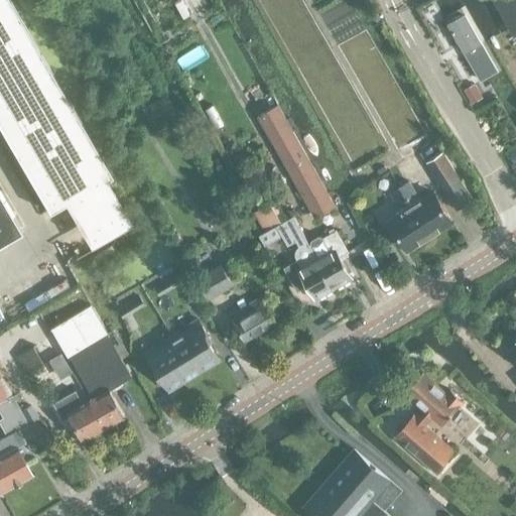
[(111,174),(8,0),(0,0),(0,127),(47,209),(47,210),(48,211),(65,202),(106,177),(111,174)]
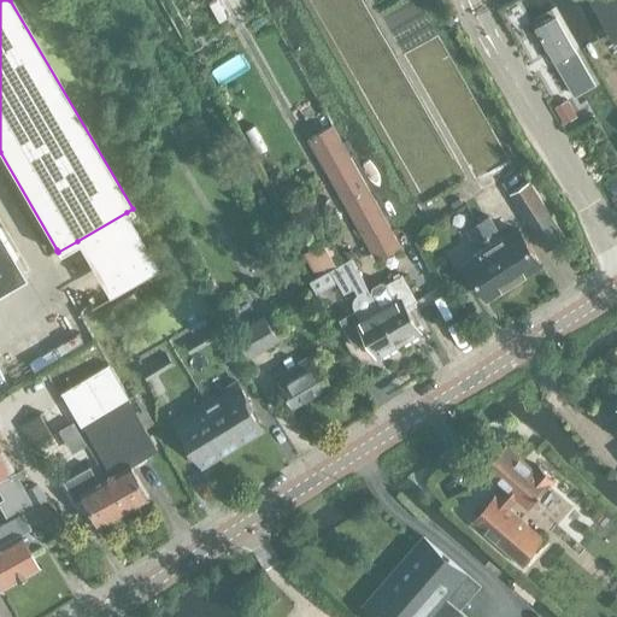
[(616,0),(588,0),(609,34),(613,43),(616,41),(616,0)]
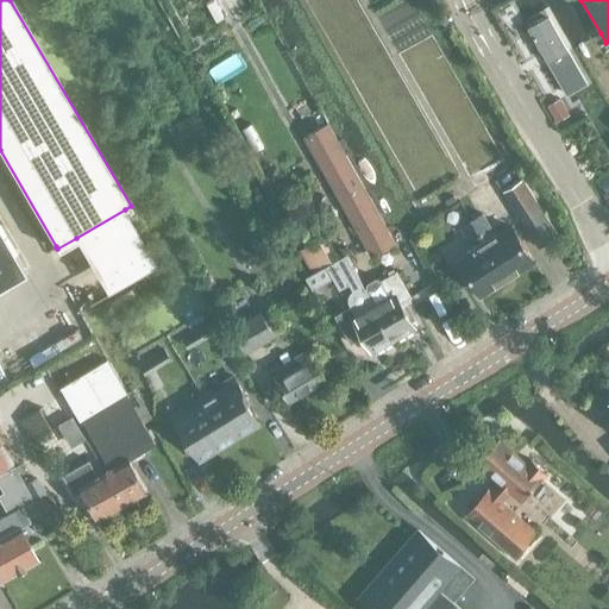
[(394,243),(346,158),(327,123),(303,137),(321,170),(322,169),(371,256),(394,243)]
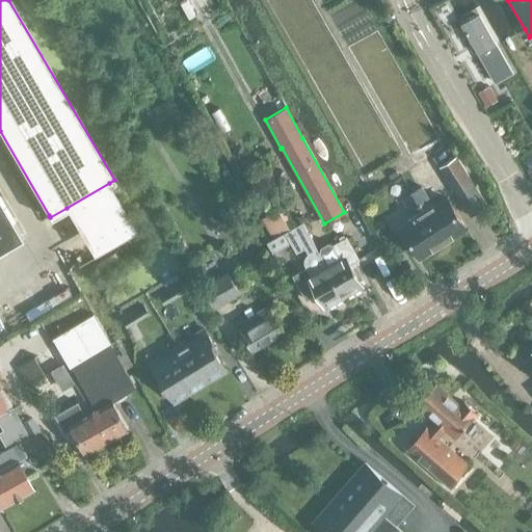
[(456,157),(440,166),(472,217),(487,206),(456,157)]
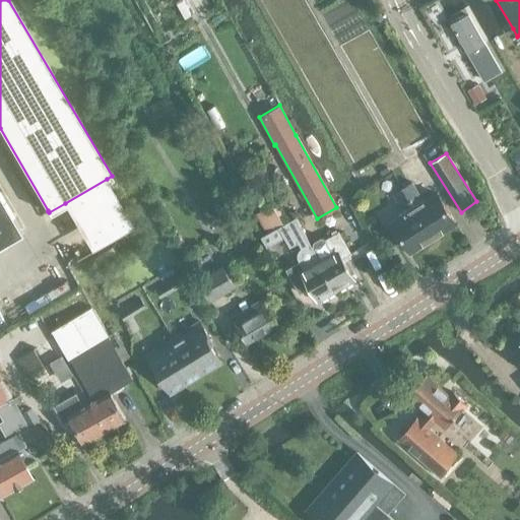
[(413,205),(434,237),(456,222),(437,191),(424,199),(411,181),(401,187),(413,205)]
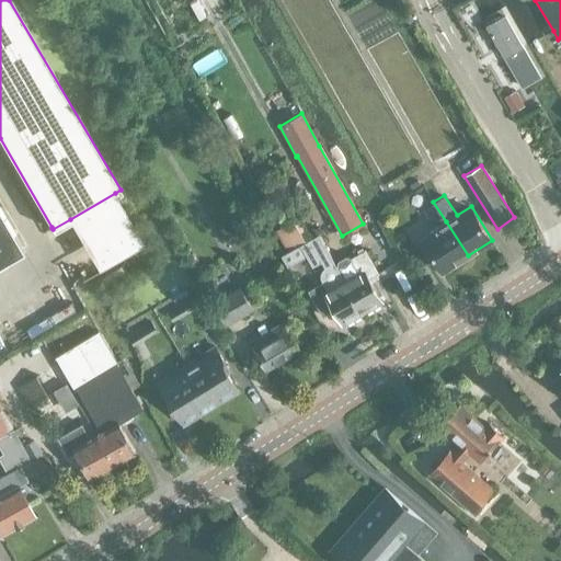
[(433,202),(423,208),(435,229),(422,238),(443,272),(468,255),(446,221),(433,202)]
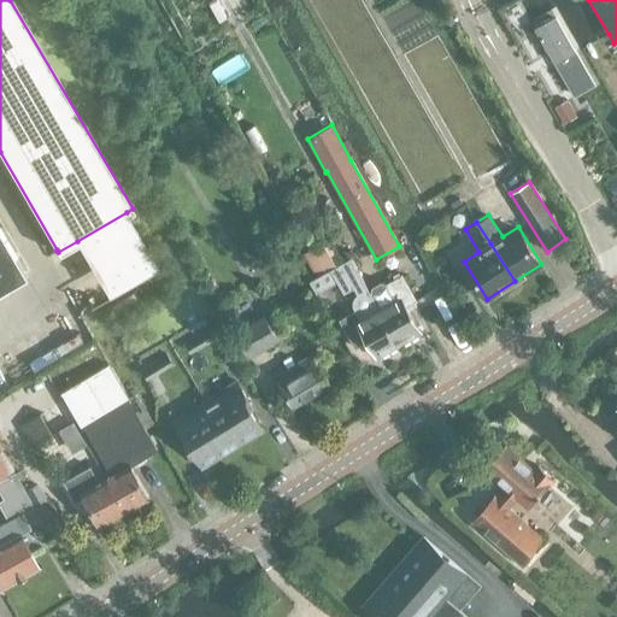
[(0,286),(24,272),(0,231),(0,286)]
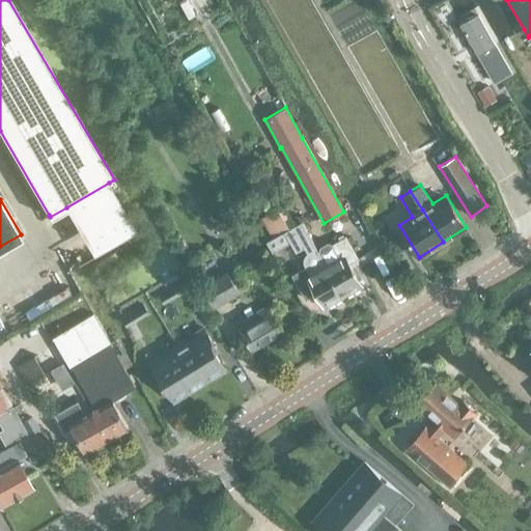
[(273,236),(292,225),(283,207),(262,219),(273,236)]
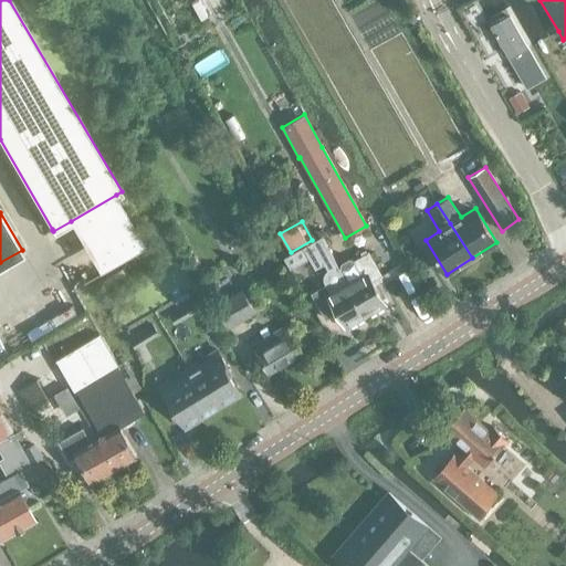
[(326,282),(327,283),(311,293),(326,320),(338,312),(347,326),(366,315),(341,269),(322,236),(284,257),(290,268),(310,257),(316,268),(325,262),(329,270),(326,273),(325,278),(326,282)]
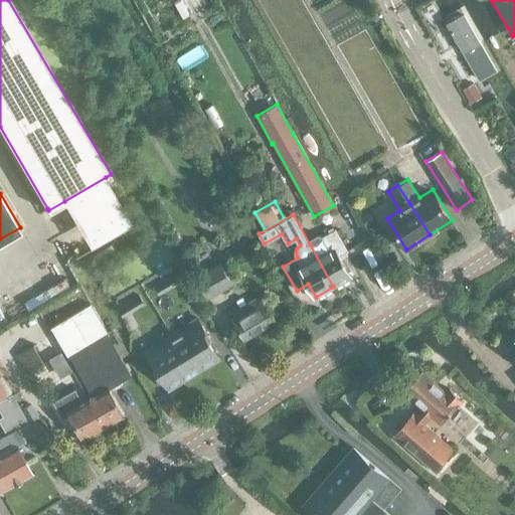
[(310,244),(333,287),(351,277),(339,254),(347,250),(335,229),(322,237),(318,236),(312,239),(311,243),(310,244)]
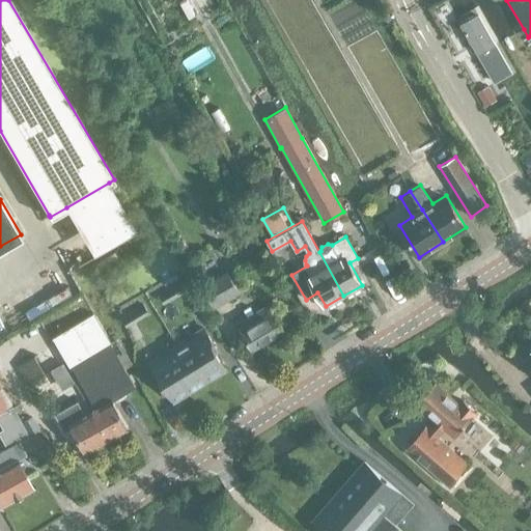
[(212,308),(241,291),(228,268),(199,284),(212,308)]
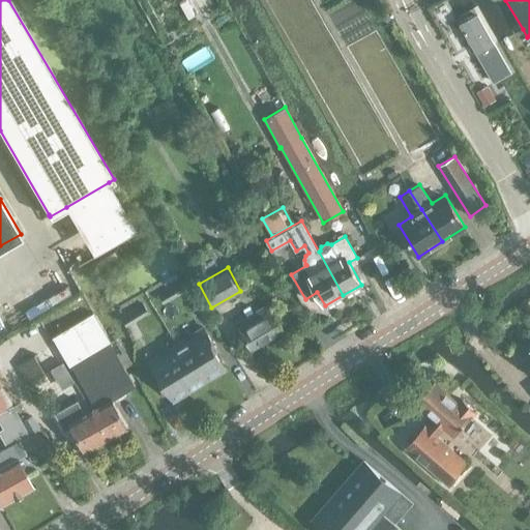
[(74,277),(48,292),(55,304),(46,310),(56,328),(91,308),(74,277)]
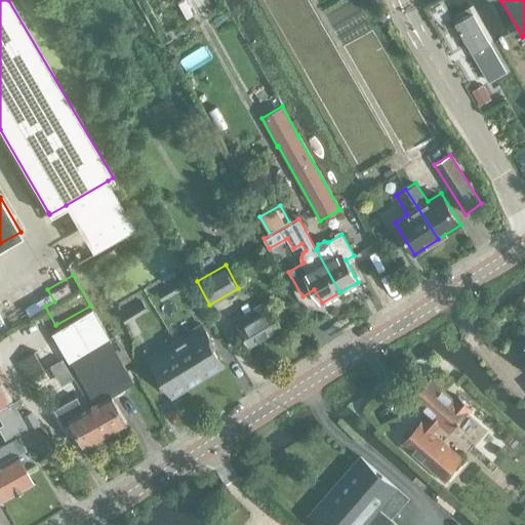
[(179,277),(166,285),(171,294),(186,287),(179,277)]
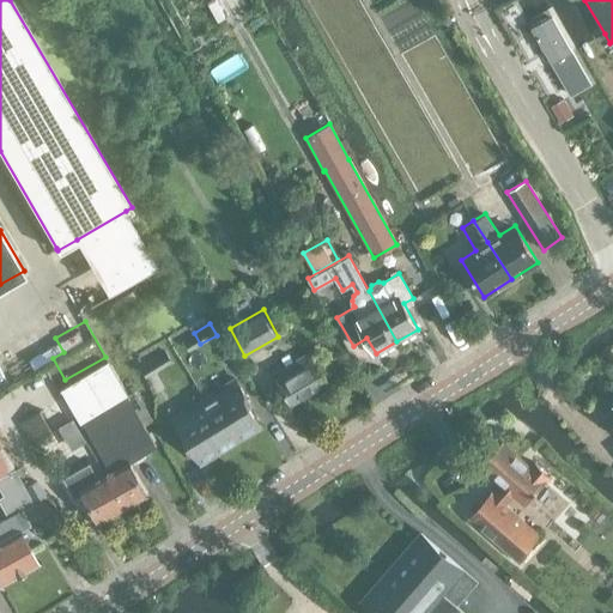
[(285,364),(273,372),(292,404),(329,382),(310,350),(292,360),(289,353),(281,358),(285,364)]
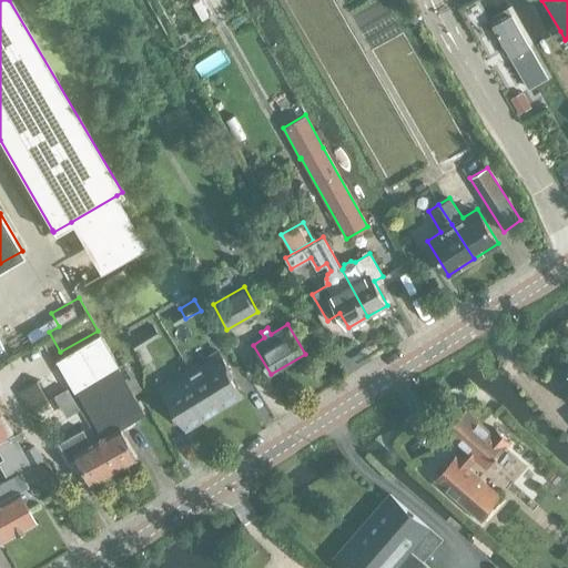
[(145,330),(130,340),(135,350),(152,340),(145,330)]
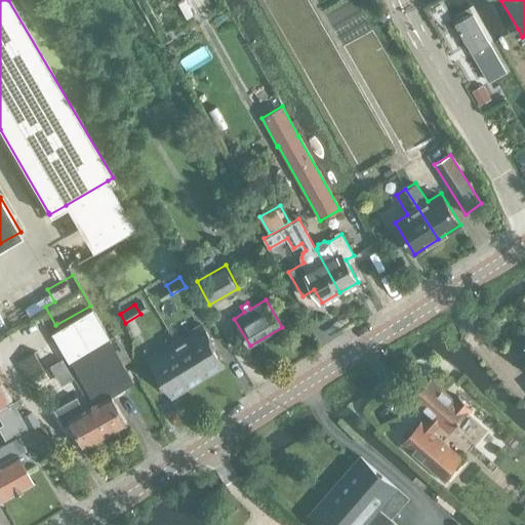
[(89,405),(107,435),(127,423),(112,397),(134,384),(126,368),(92,310),(52,333),(69,362),(70,362),(94,402),(89,405)]
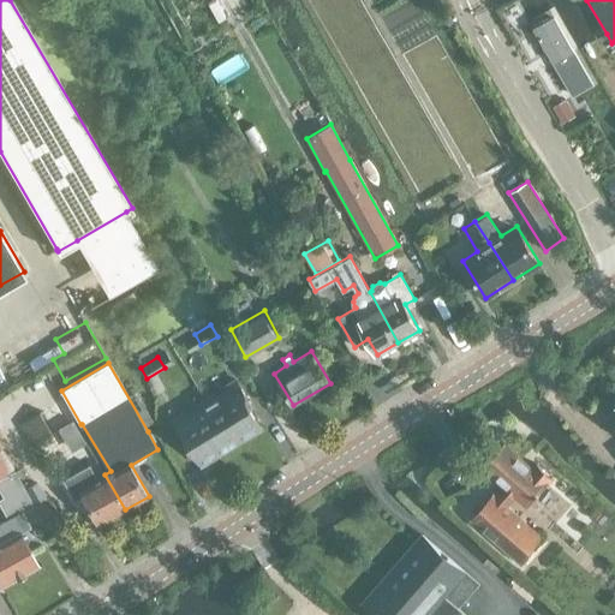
[(203,404),(187,412),(185,408),(173,417),(202,465),(263,427),(236,377),(222,386),(226,389),(216,395),(213,392),(201,399),(203,404)]
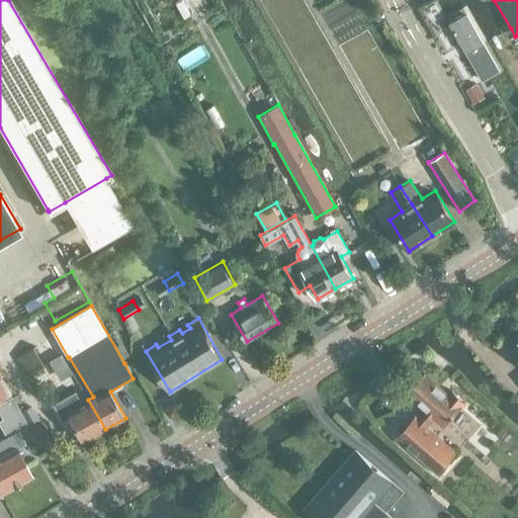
[(517,333),(516,335),(517,337),(509,343),(517,354),(517,333)]
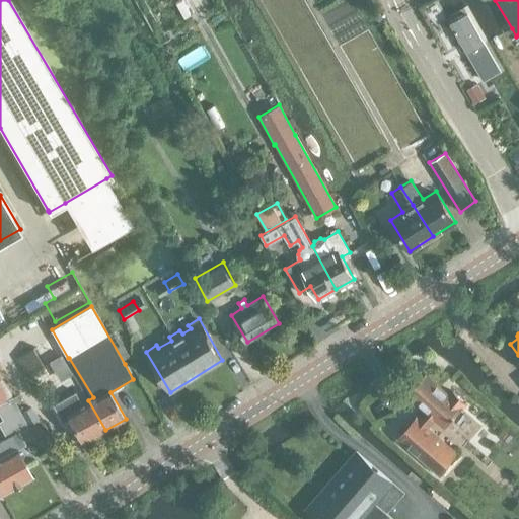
[(40,344),(15,358),(26,376),(50,362),(40,344)]
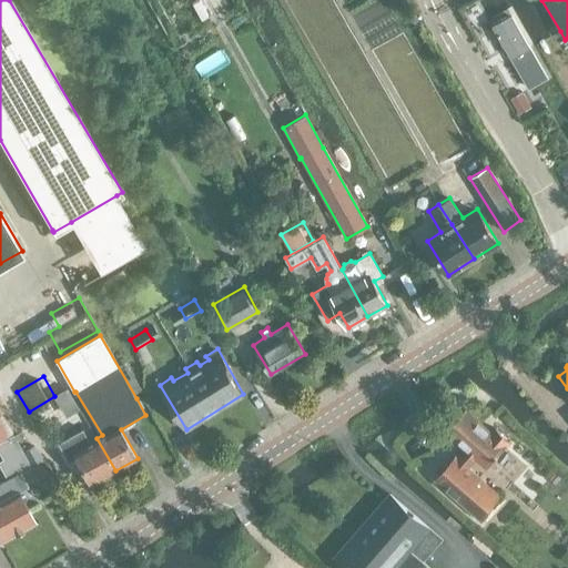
[(68,387),(57,393),(68,414),(78,408),(68,387)]
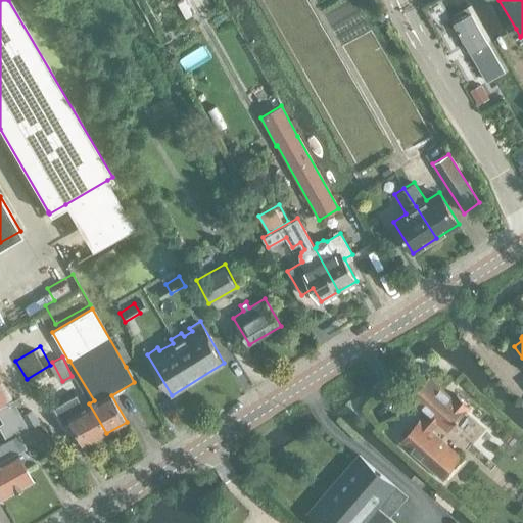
[(399,439),(434,469),(453,449),(428,428),(436,419),(448,430),(469,407),(455,393),(452,396),(429,376),(410,396),(428,412),(420,421),(418,419),(399,439)]
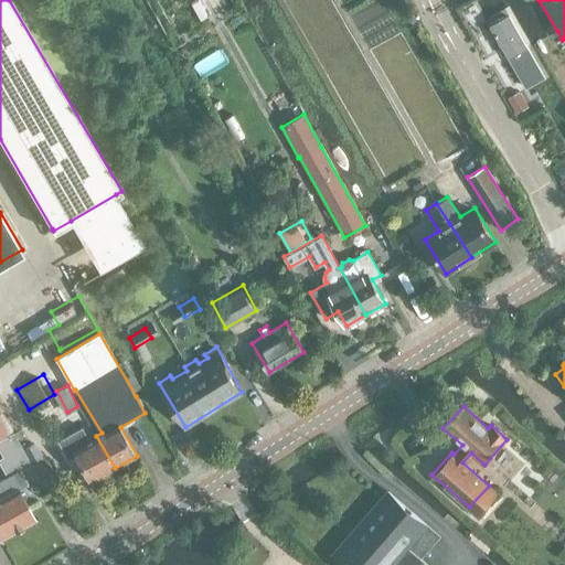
[(68,459),(77,455),(93,481),(115,468),(96,436),(91,439),(83,427),(57,441),(68,459)]
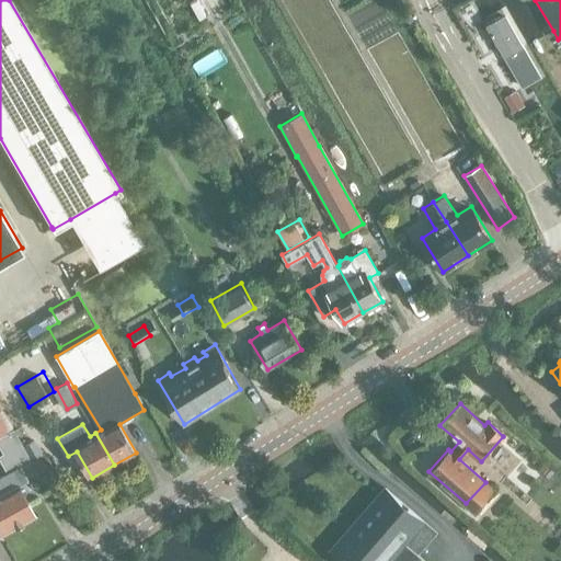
[(0,477),(0,493),(16,524),(34,514),(18,484),(27,479),(20,466),(30,461),(12,430),(0,436),(0,448),(2,454),(0,454),(0,461),(7,473),(0,477)]
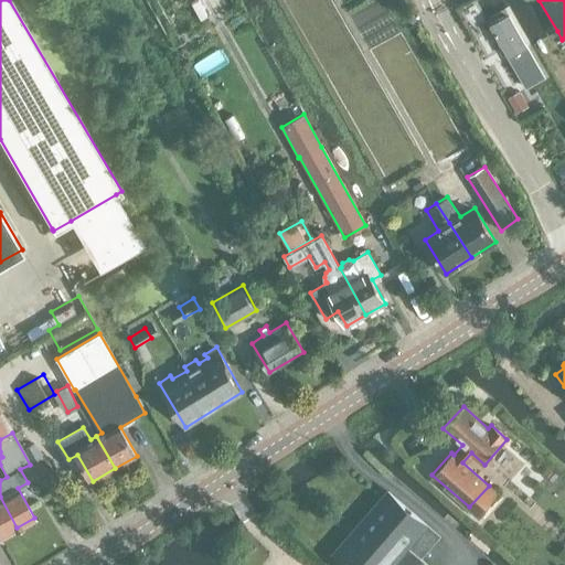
[(392,496),(391,497),(386,493),(334,553),(348,564),(413,564),(439,536),(392,496)]
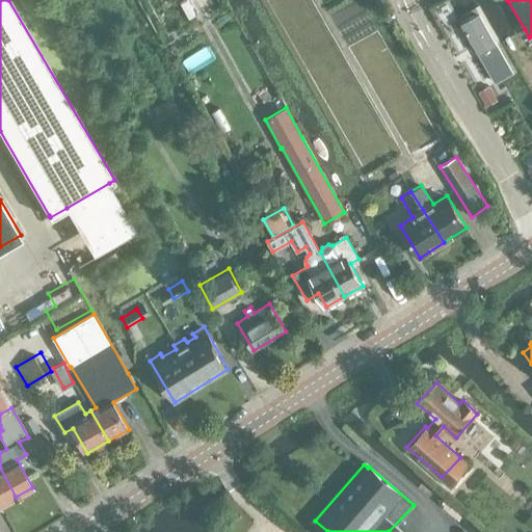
[(0,504),(16,497),(0,468),(0,504)]
